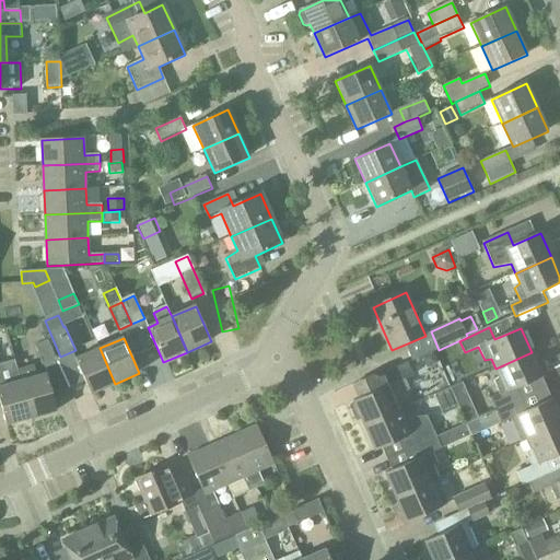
[(41,358),(46,370),(53,368),(59,364),(54,352),(48,340),(42,343),(35,346),(41,358)]
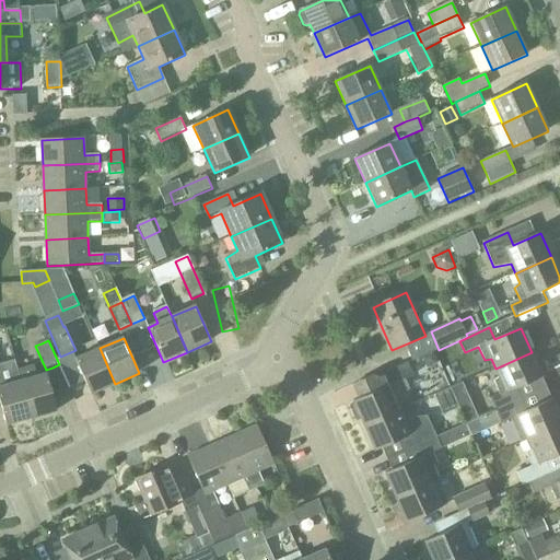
[(115,384),(100,348),(76,359),(91,394),(115,384)]
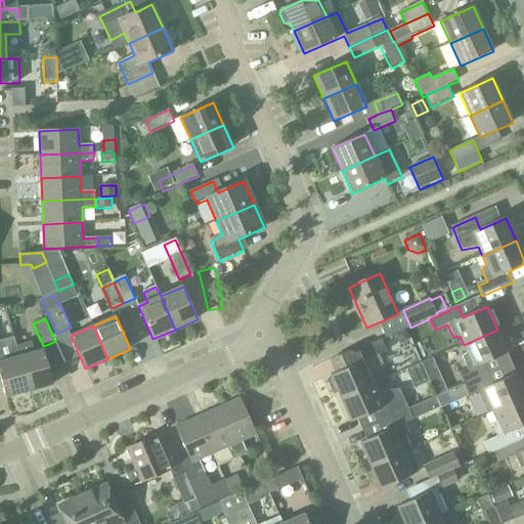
[(405,330),(395,334),(398,340),(403,342),(409,340),(405,330)]
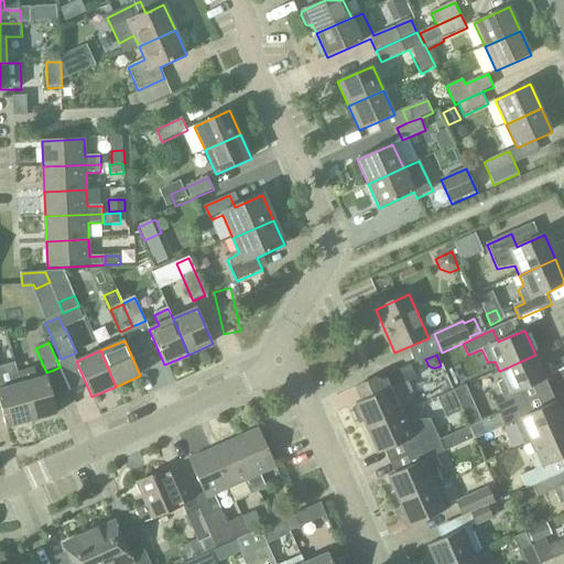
[(535,355),(499,371),(502,381),(498,384),(503,398),(494,402),(499,414),(532,399),(528,388),(546,380),(535,355)]
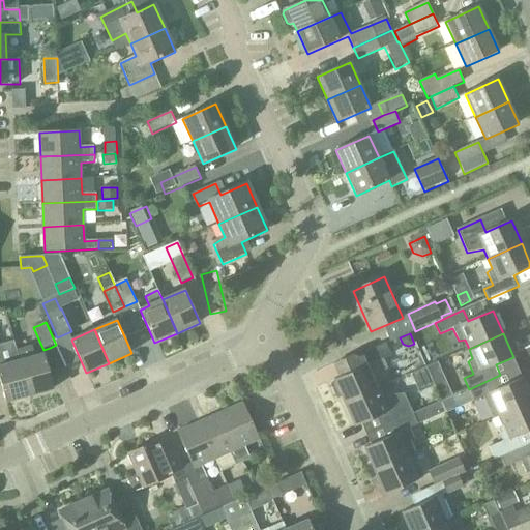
[(345,404),(380,388),(376,379),(388,369),(384,359),(391,356),(386,344),(356,357),(361,369),(334,380),(345,404)]
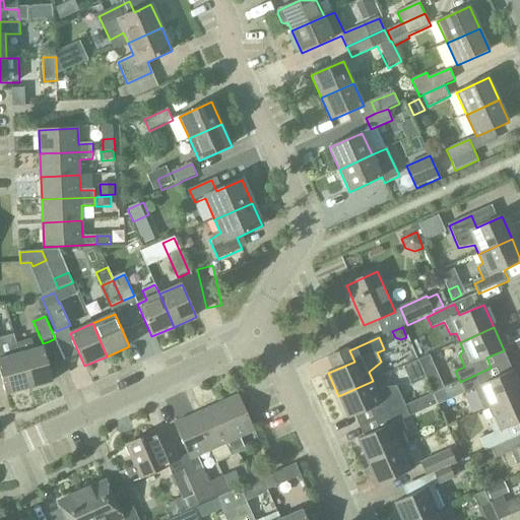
[(20,353),(29,388),(53,382),(48,365),(44,347),(35,349),(31,339),(17,343),(20,353)]
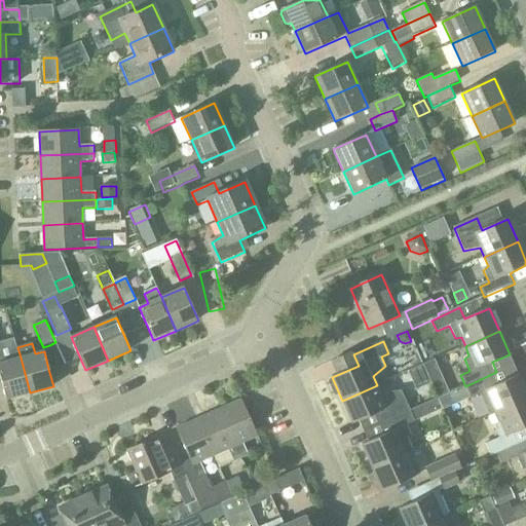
[(21,358),(0,363),(0,377),(6,400),(30,392),(21,358)]
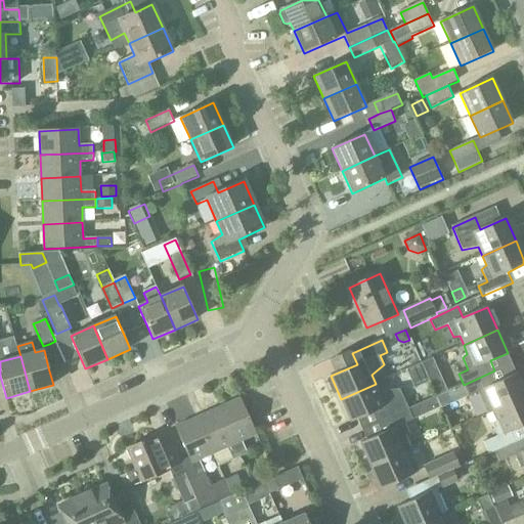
[(499,382),(494,370),(464,385),(469,397),(478,393),(483,404),(489,403),(493,412),(523,398),(523,390),(517,374),(499,382)]
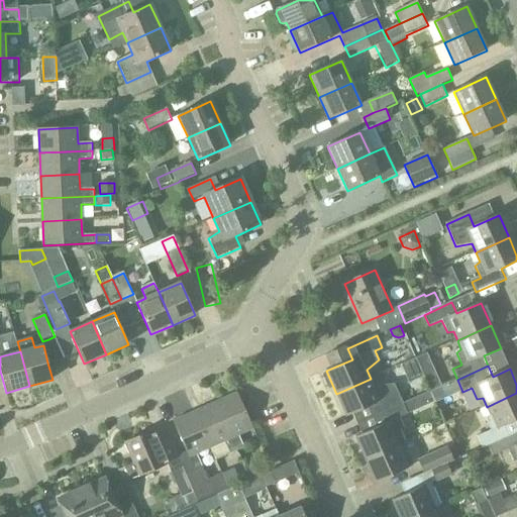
[(440,385),(436,377),(426,382),(429,390),(440,385)]
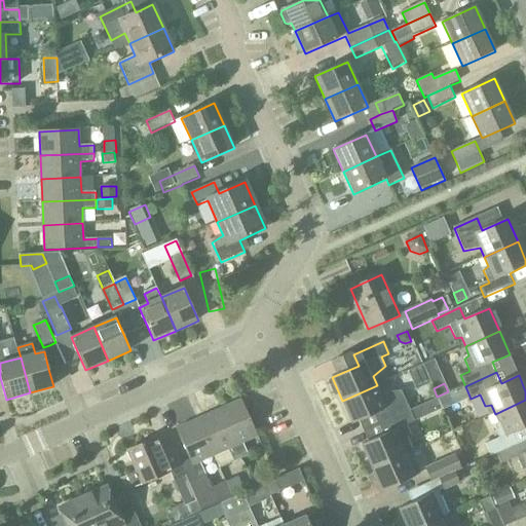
[(377,385),(342,401),(352,423),(377,413),(405,401),(401,389),(381,395),(377,385)]
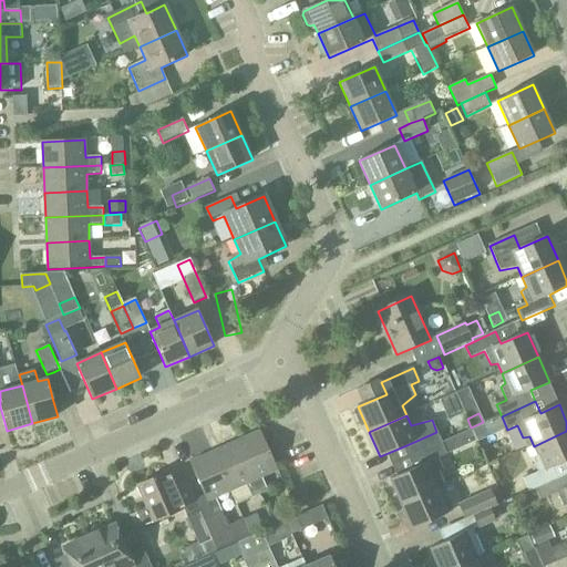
[(566,431),(534,446),(538,456),(533,460),(538,474),(525,480),(529,492),(563,476),(558,465),(566,461),(566,431)]
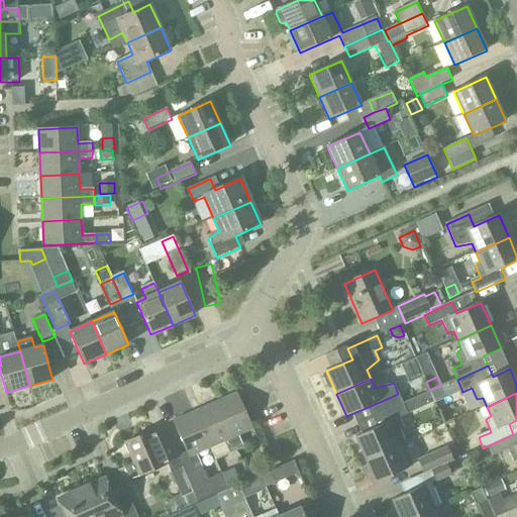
[(237,394),(216,403),(238,451),(245,448),(239,435),(253,429),(237,394)]
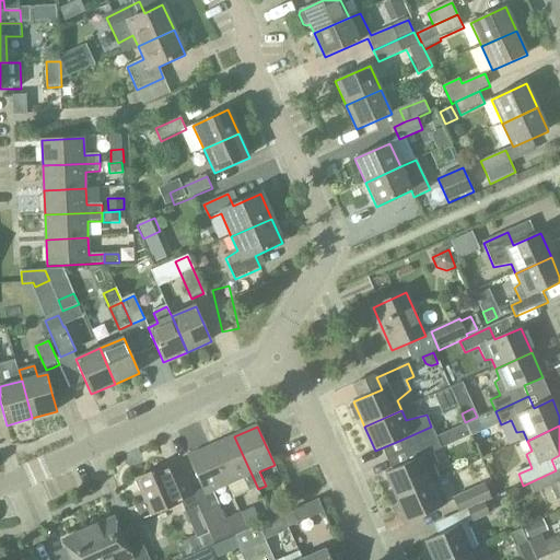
[(431,427),(401,440),(411,463),(385,474),(396,499),(433,482),(440,480),(433,466),(436,464),(438,463),(433,453),(442,450),(431,427)]
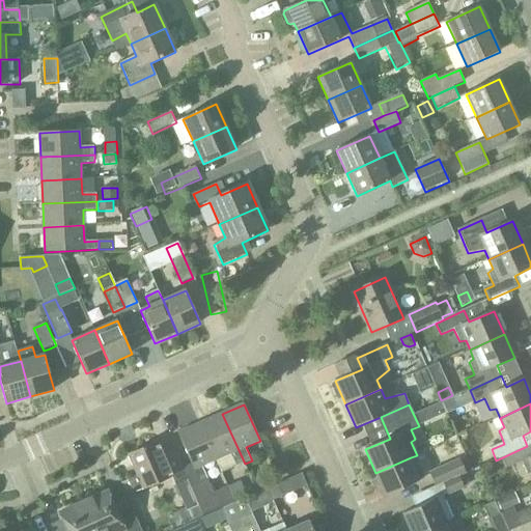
[(222,414),(200,423),(217,460),(222,474),(238,467),(245,464),(222,414)]
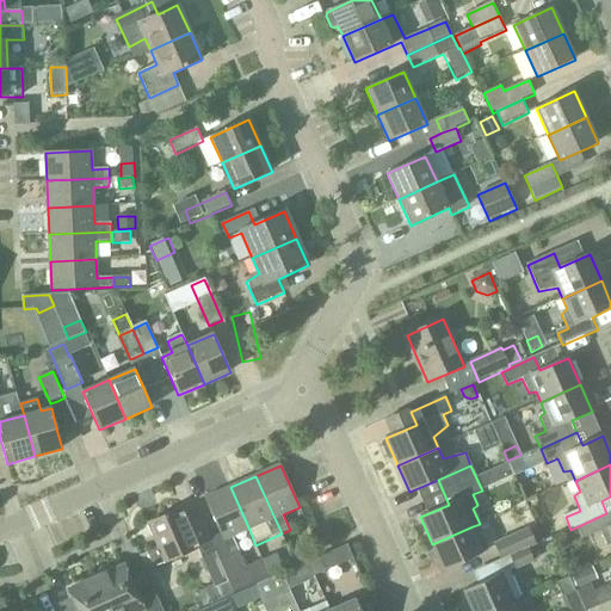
[(213,542),(211,543),(220,561),(239,551),(233,537),(250,530),(230,487),(204,499),(221,535),(211,539),(213,542)]
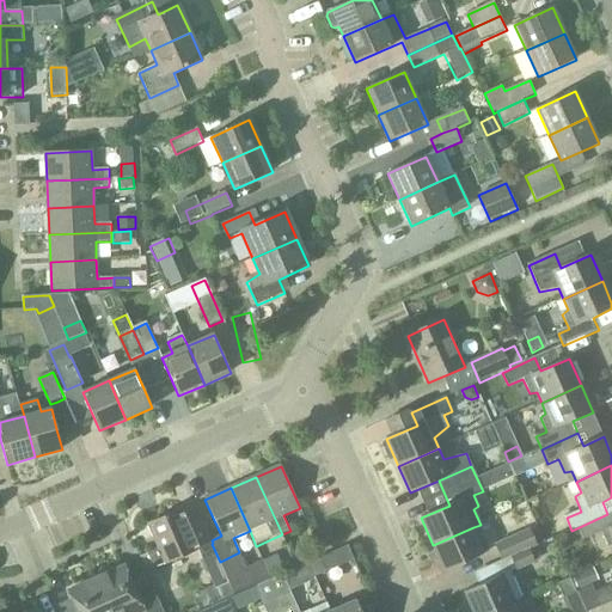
[(199,550),(183,515),(181,510),(148,525),(159,550),(141,557),(147,570),(153,567),(154,569),(165,564),(197,550),(215,589),(230,583),(212,544),(199,550)]
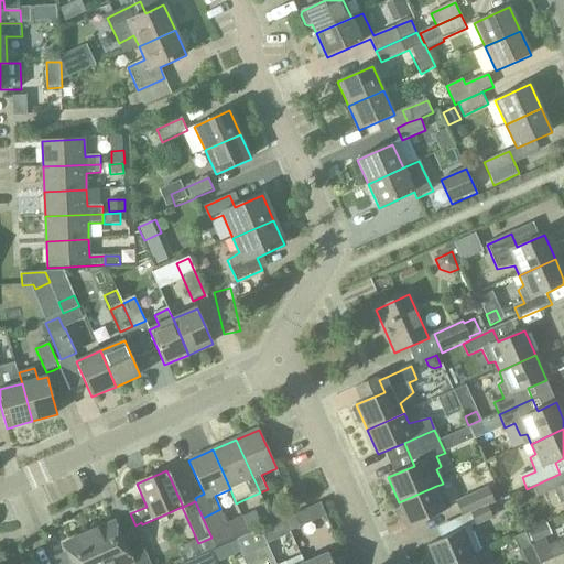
[(563,484),(560,474),(527,489),(528,490),(533,487),(538,497),(554,490),(561,505),(563,502),(563,484)]
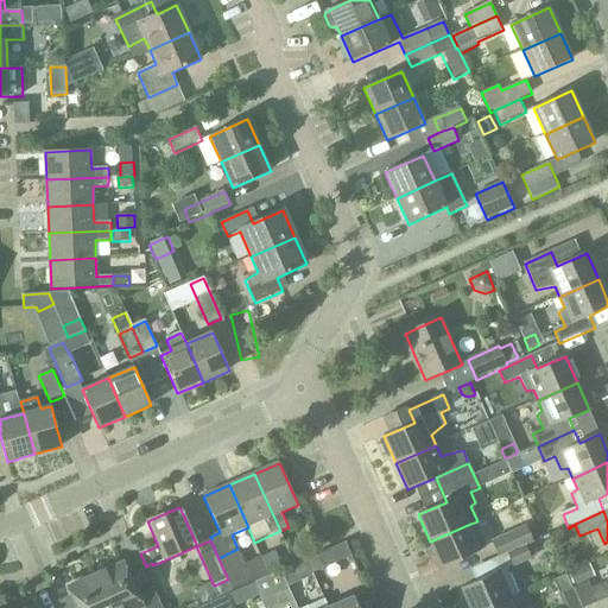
[(470,524),(430,542),(442,568),(487,548),(481,533),(474,534),(470,524)]
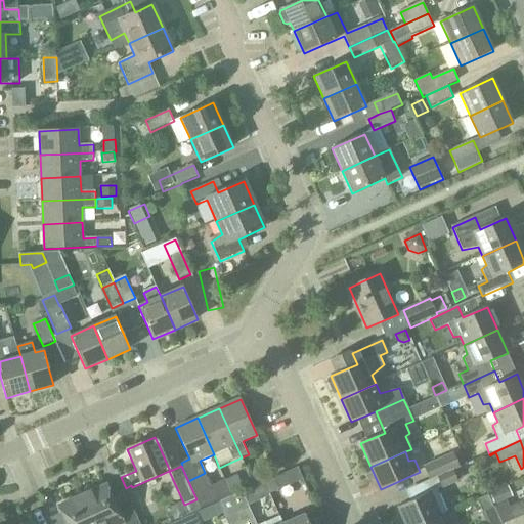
[(430,481),(460,468),(461,467),(454,453),(424,467),(430,481)]
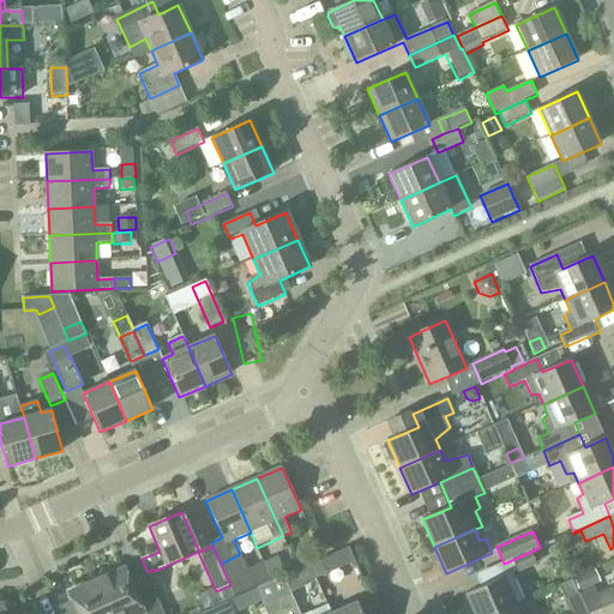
[(504,564),(509,576),(465,595),(474,613),(494,613),(518,605),(513,594),(518,589),(512,575),(543,561),(539,548),(504,564)]
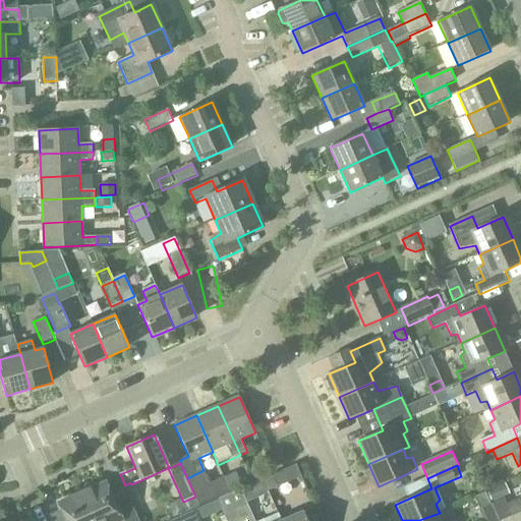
[(236,472),(224,477),(231,493),(243,487),(236,472)]
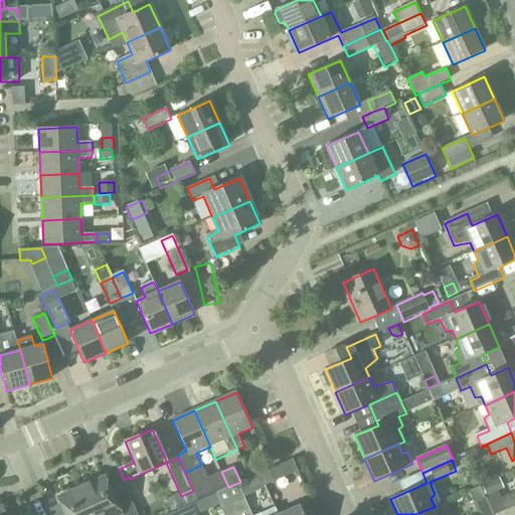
[(261,474),(266,486),(275,482),(270,470),(261,474)]
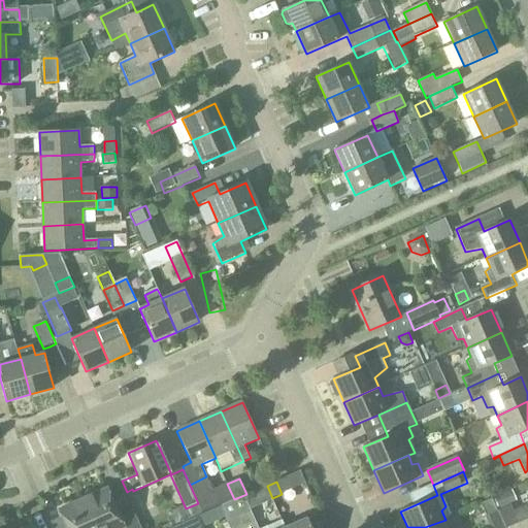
[(141,527),(134,513),(121,519),(107,489),(84,499),(96,527),(123,527),(125,527),(141,527)]
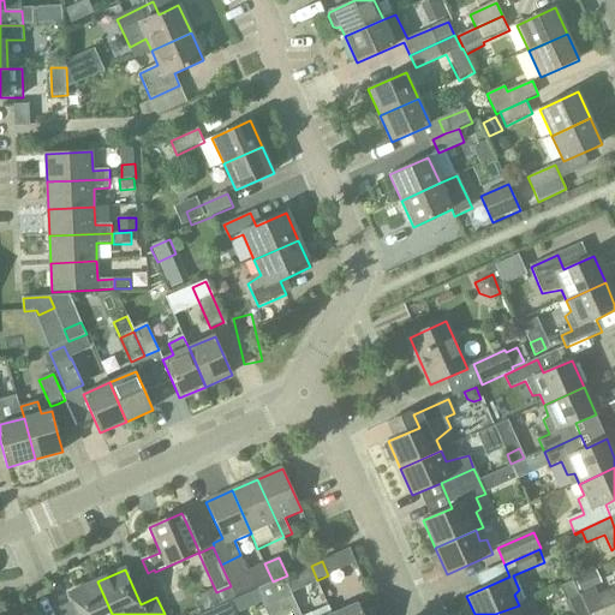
[(577,581),(581,592),(603,584),(598,572),(577,581)]
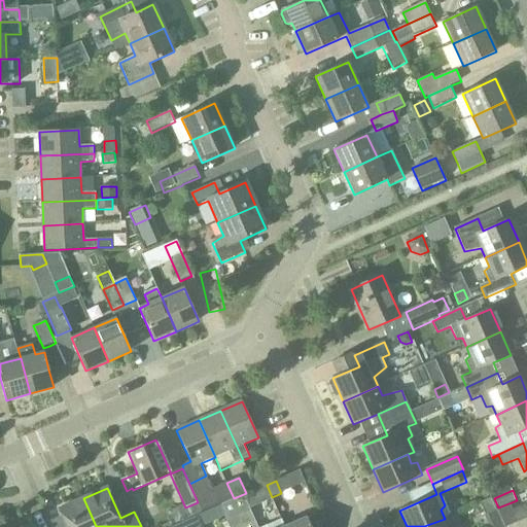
[(257,526),(244,495),(232,500),(243,526),(285,526),(282,519),(264,526),(257,526)]
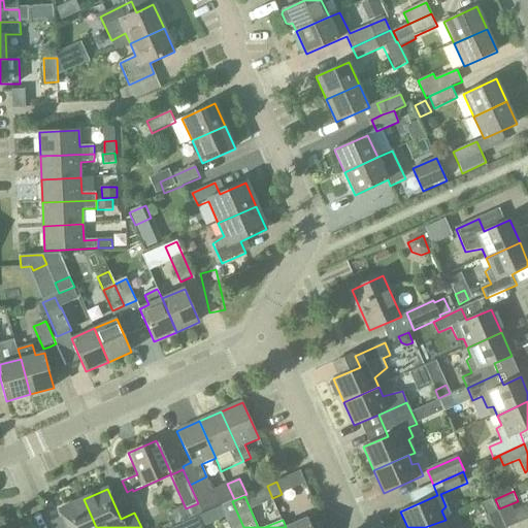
[(96,527),(84,499),(59,509),(67,527),(96,527)]
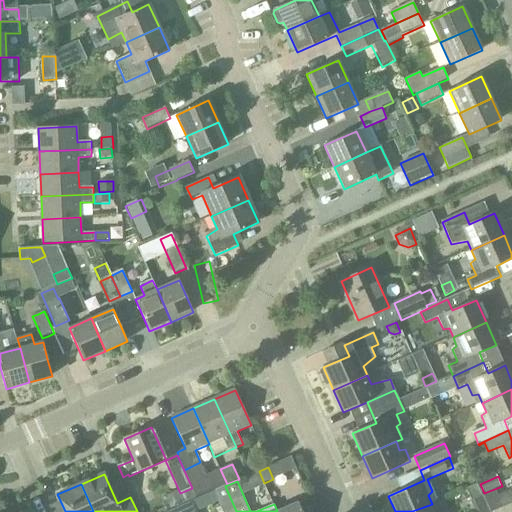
[(466,489),(471,500),(482,496),(477,484),(466,489)]
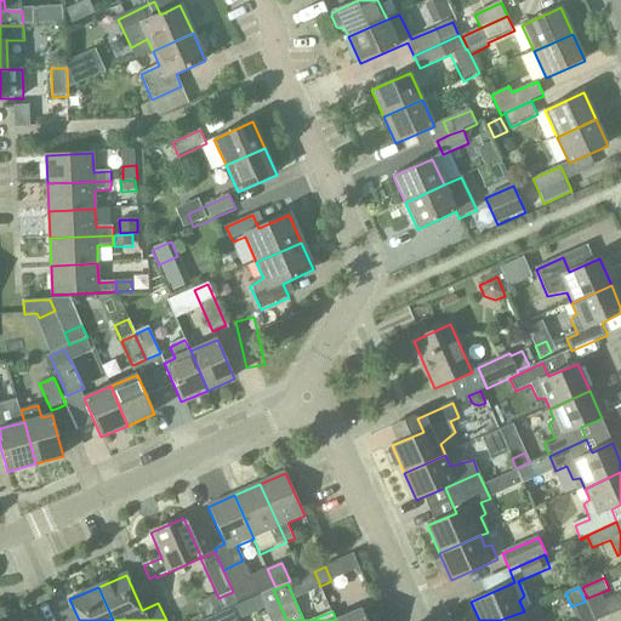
[(286,620),(273,590),(262,596),(269,614),(268,614),(271,620),(286,620)]
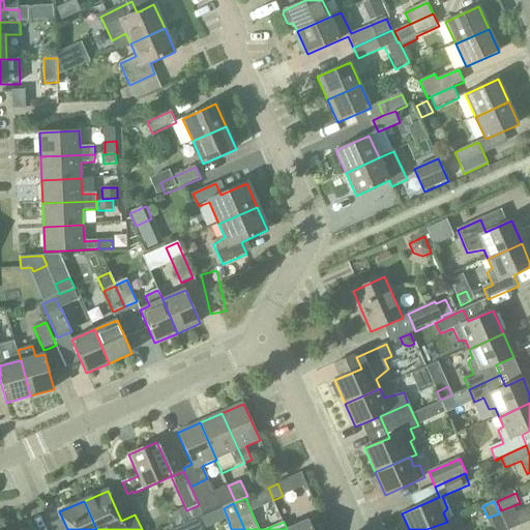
[(174,529),(182,526),(184,525),(178,510),(168,516),(174,529)]
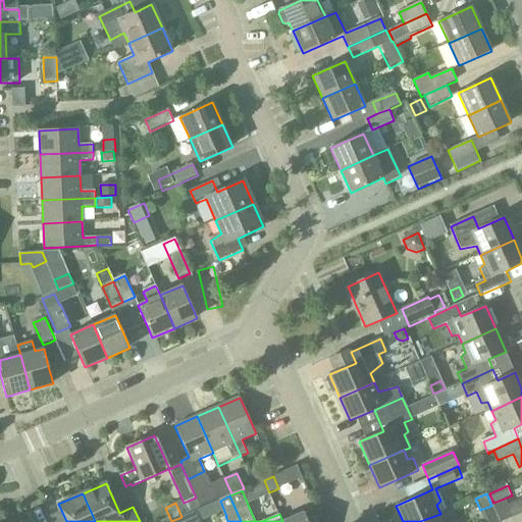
[(282,521),(308,521),(304,512),(282,521)]
